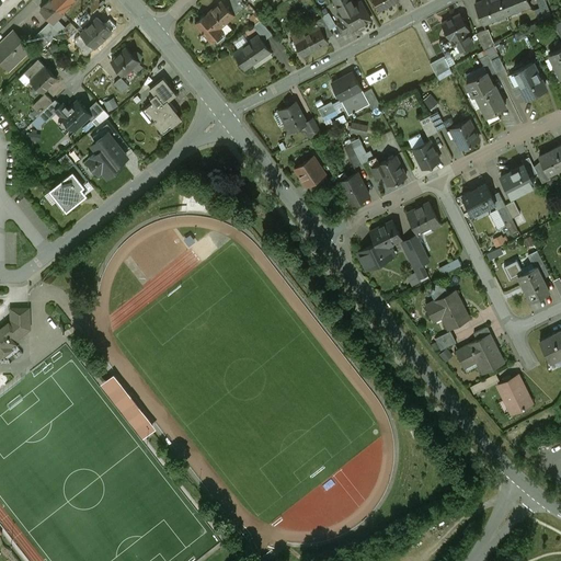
[(48,0),(41,9),(54,21),(64,11),(73,0),(48,0)]
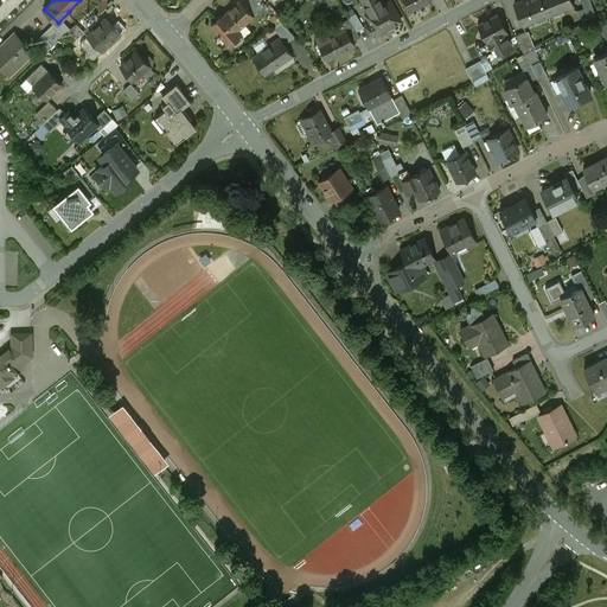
[(261,0),(243,0),(241,2),(253,17),(266,5),(261,0)]
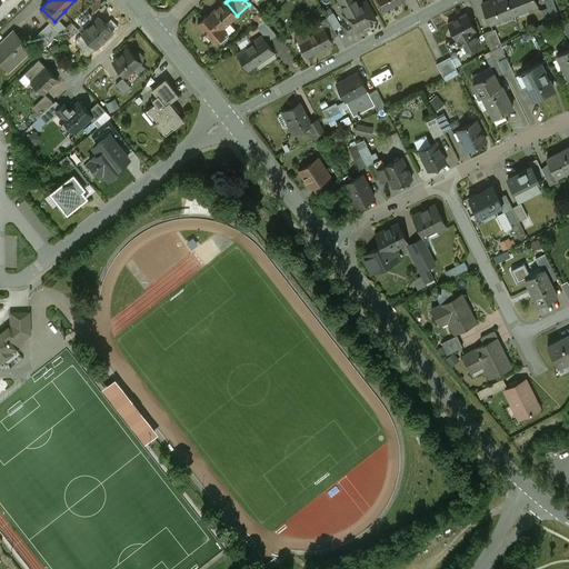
[(356,0),(338,0),(345,12),(343,13),(348,22),(343,25),(348,33),(352,31),(353,32),(376,20),(366,2),(359,6),(356,0)]
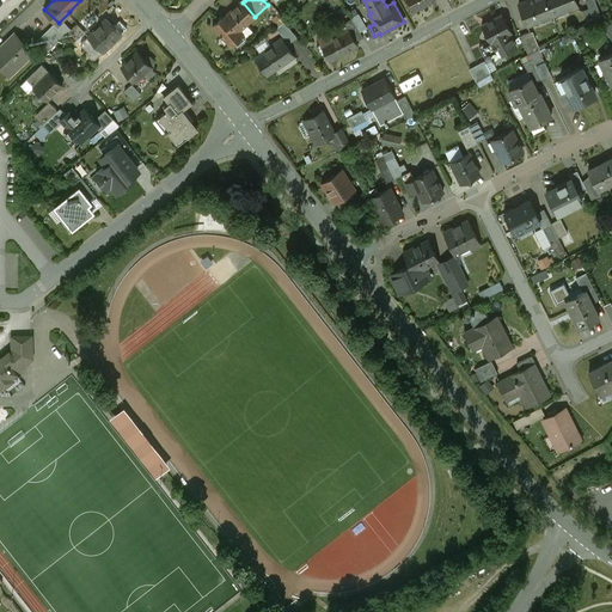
[(408,0),(414,11),(434,0),(408,0)]
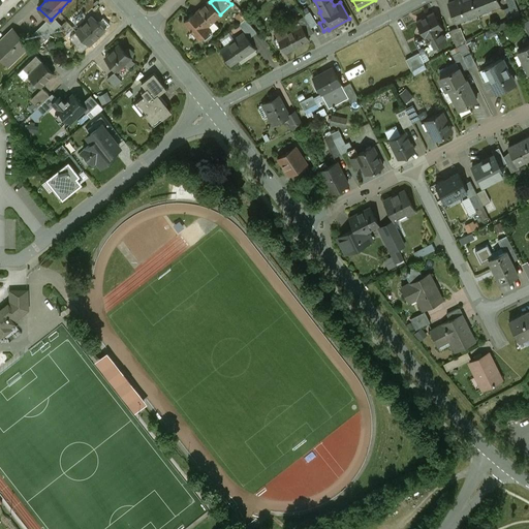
[(456,0),(457,0),(448,3),(456,23),(465,19),(465,18),(477,12),(472,0),(456,0)]
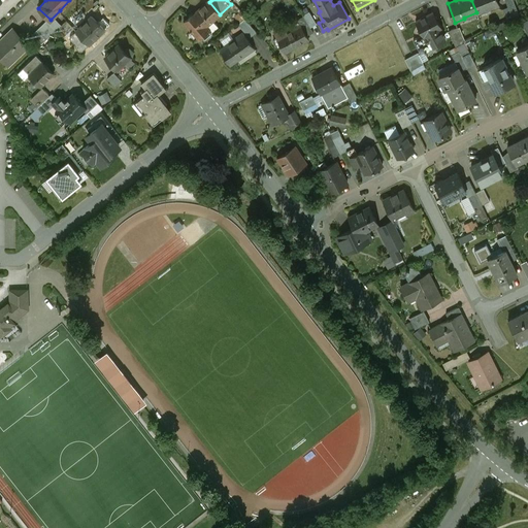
[(471,0),(476,12),(489,8),(489,9),(498,5),(496,0),(471,0)]
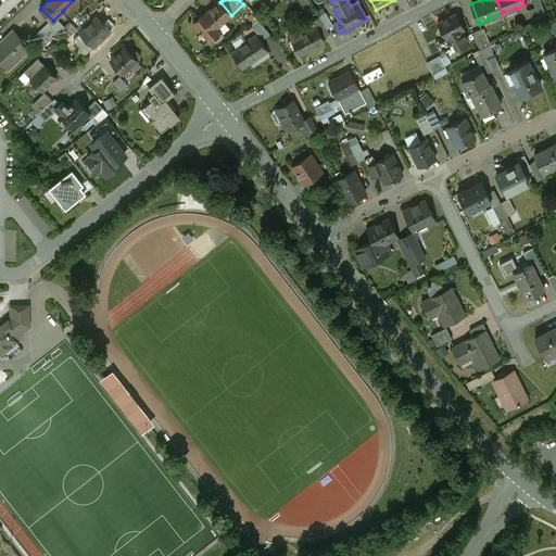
[(540,0),(531,0),(534,8),(536,12),(544,10),(540,0)]
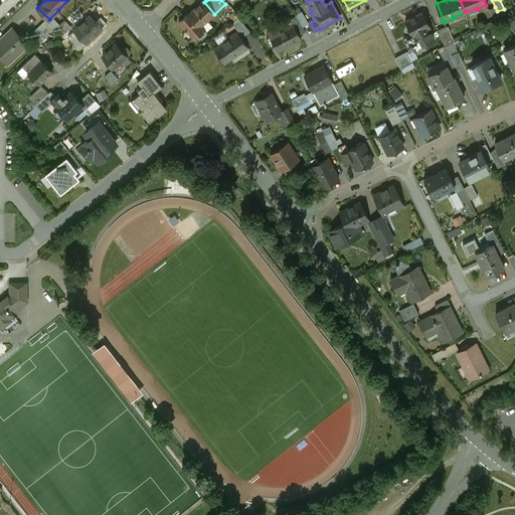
[(203,1),(189,13),(200,26),(201,25),(214,14),(204,2),(203,1)]
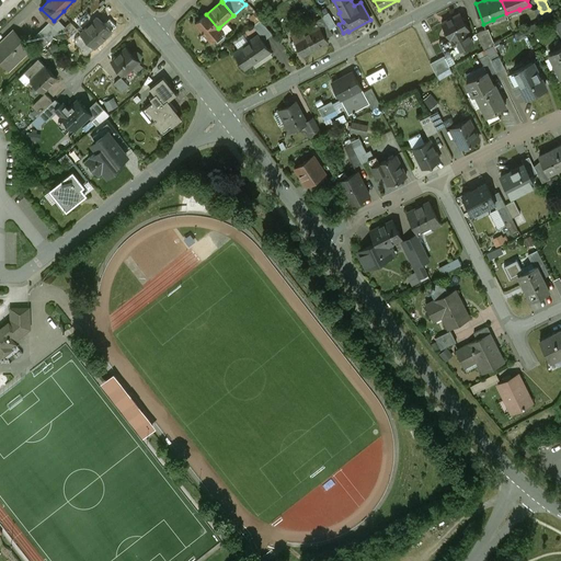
[(539,8),(534,10),(538,21),(544,19),(541,12),(539,8)]
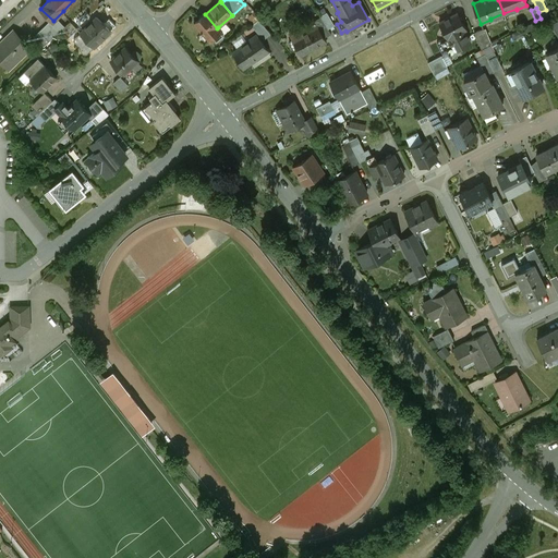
[(327,13),(320,16),(320,17),(328,29),(335,26),(327,13)]
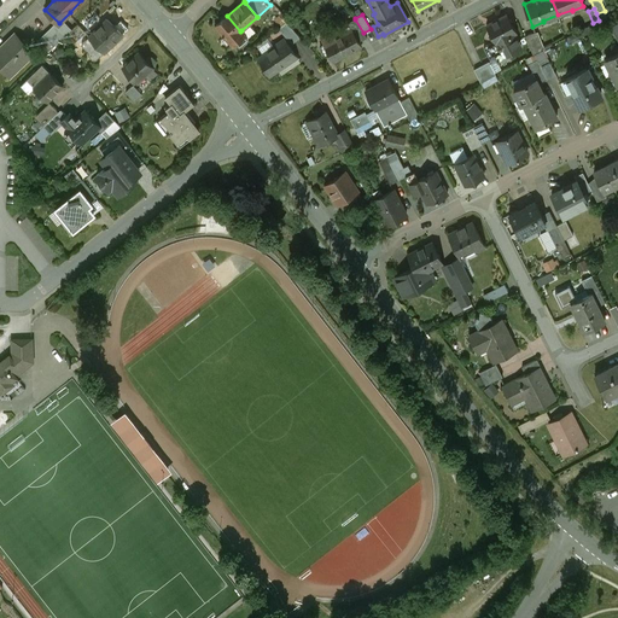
[(506,15),(487,25),(496,44),(501,41),(508,54),(520,47),(514,35),(517,34),(506,15)]
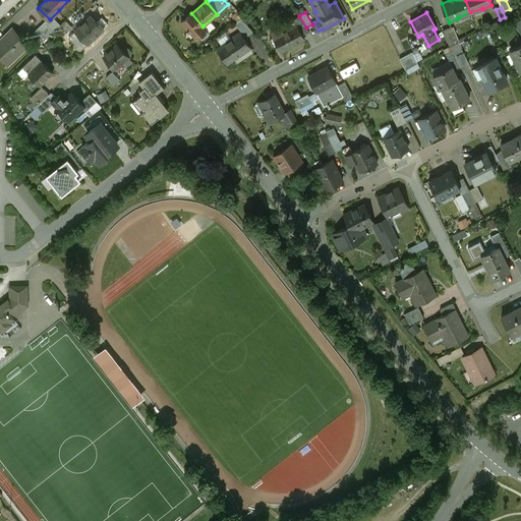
[(203,26),(191,13),(182,22),(196,39),(207,30),(204,25),(203,26)]
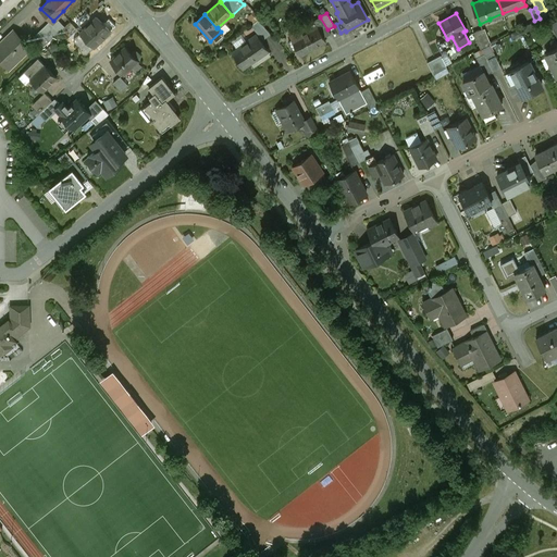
[(97,17),(78,35),(81,37),(83,35),(87,40),(94,47),(99,40),(99,41),(110,32),(97,17)]
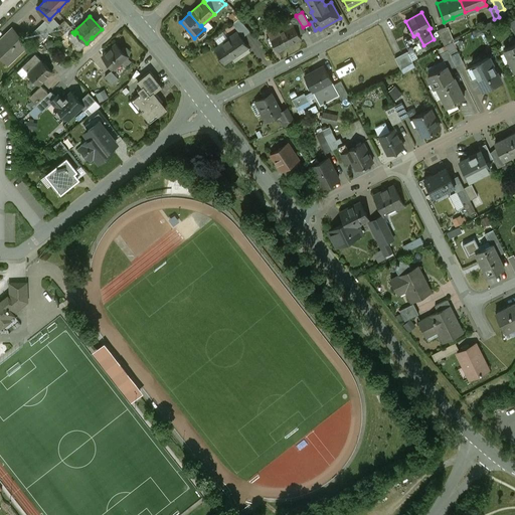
[(296,16),(289,20),(292,25),(293,24),(299,35),(306,32),(303,27),(296,16)]
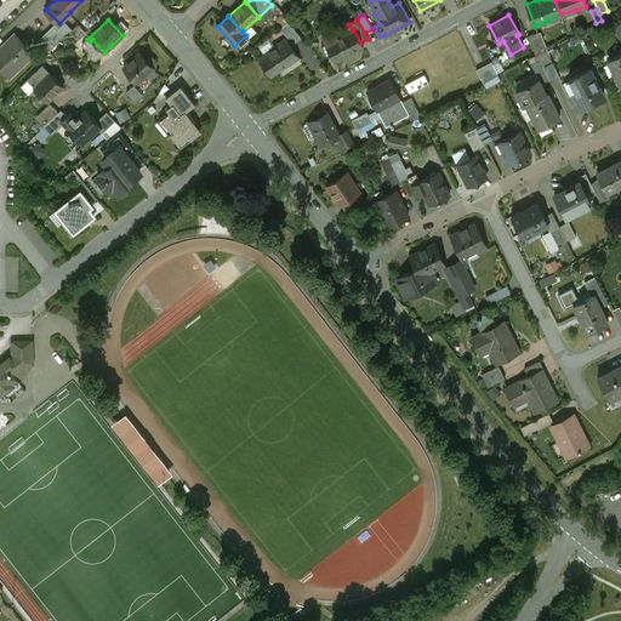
[(55,23),(43,35),(51,44),(53,46),(55,46),(67,35),(55,23)]
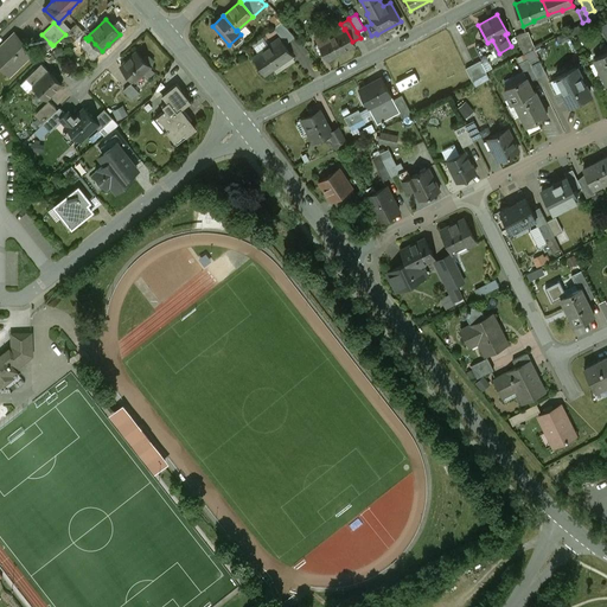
[(294,37),(281,23),(274,29),(287,43),(294,37)]
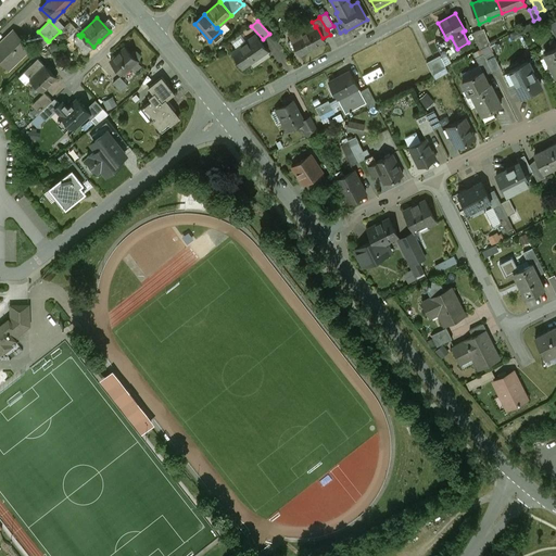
[(73,24),(63,33),(68,38),(77,29),(73,24)]
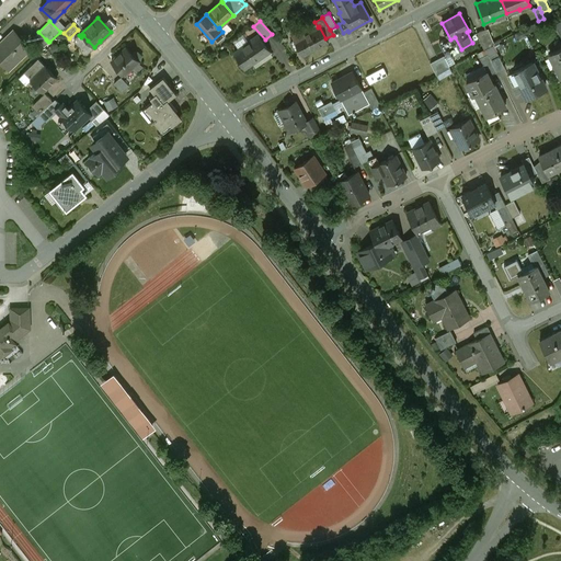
[(318,27),(305,34),(301,29),(290,34),(294,41),(290,43),(295,52),(298,49),(302,57),(318,48),(328,44),(325,38),(319,26),(318,27)]
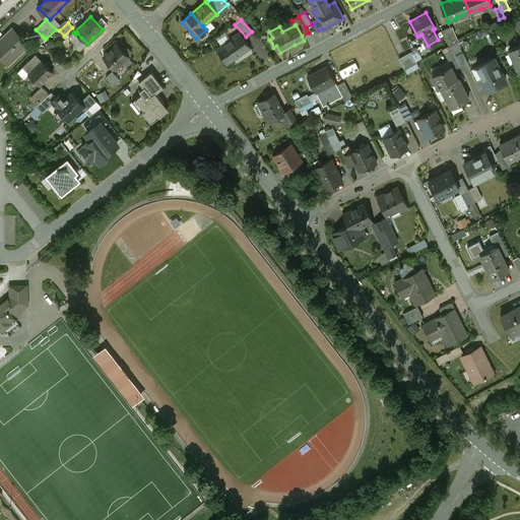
[(450,27),(442,30),(449,46),(456,43),(450,27)]
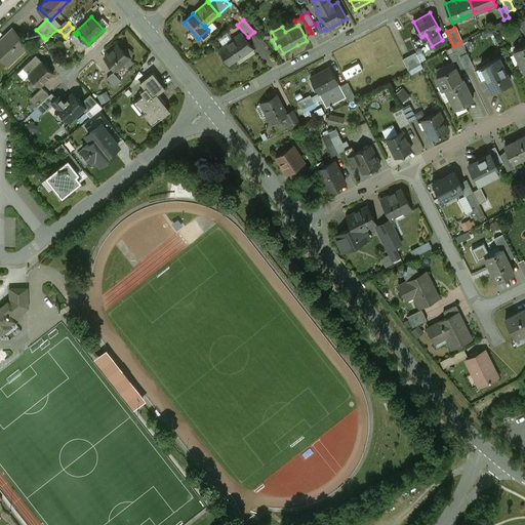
[(0,40),(0,55),(8,65),(29,45),(12,29),(0,40)]
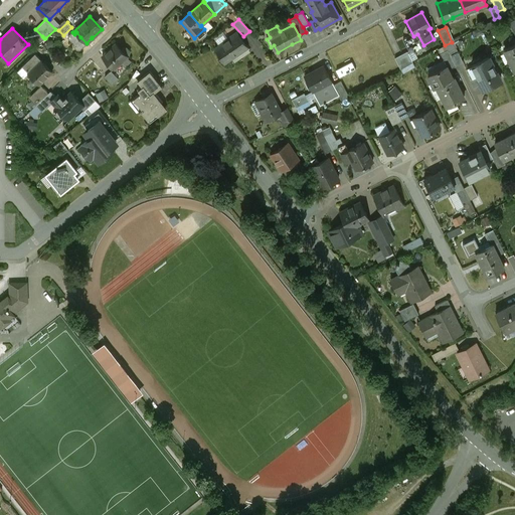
[(42,36),(35,29),(31,33),(38,40),(42,36)]
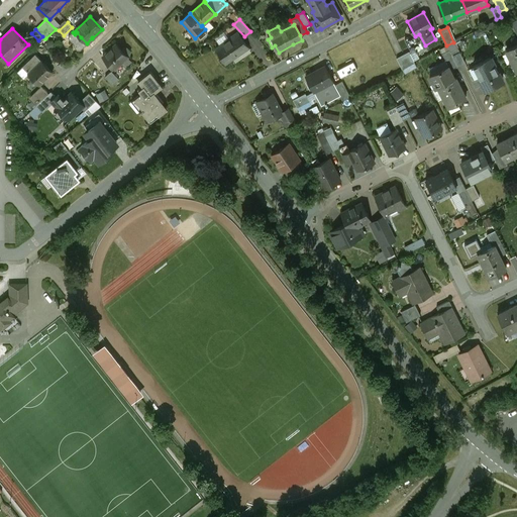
[(238,33),(229,39),(216,49),(225,64),(248,47),(238,33)]
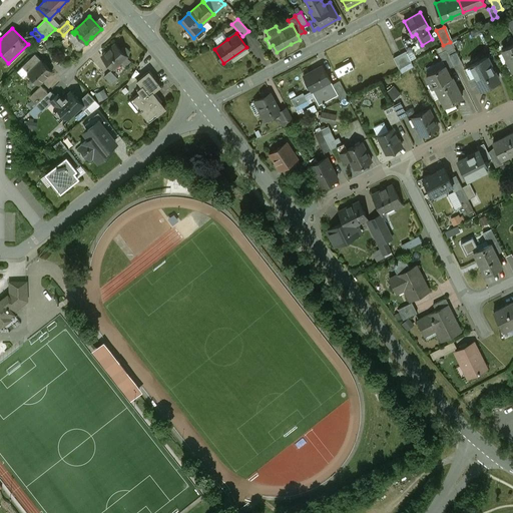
[(80,37),(73,43),(73,46),(77,49),(79,49),(86,43),(80,37)]
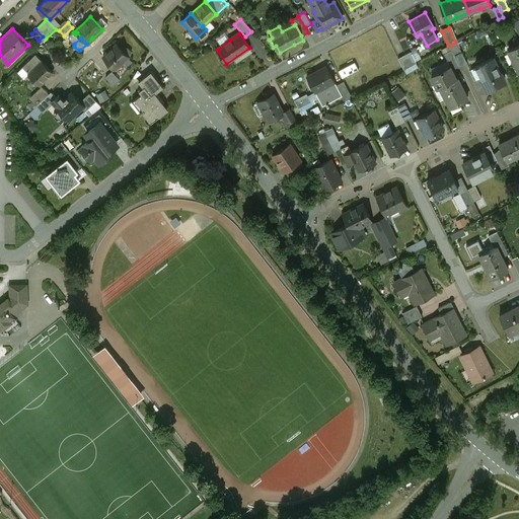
[(123,50),(117,44),(102,57),(115,69),(123,63),(127,67),(132,62),(128,58),(130,56),(131,52),(127,48),(123,49),(123,50)]
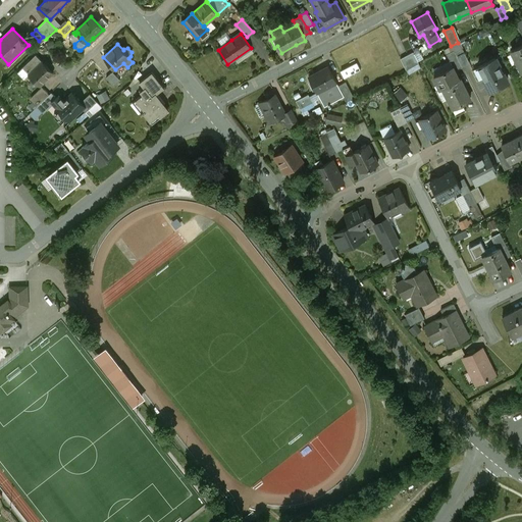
[(521,44),(511,50),(517,62),(514,63),(519,73),(521,71),(521,44)]
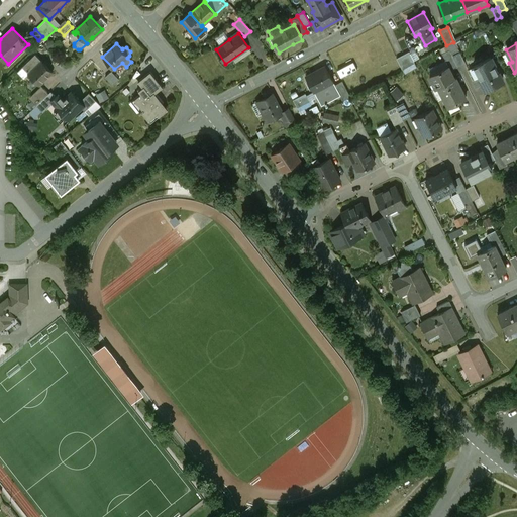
[(466,63),(457,47),(450,52),(457,67),(466,63)]
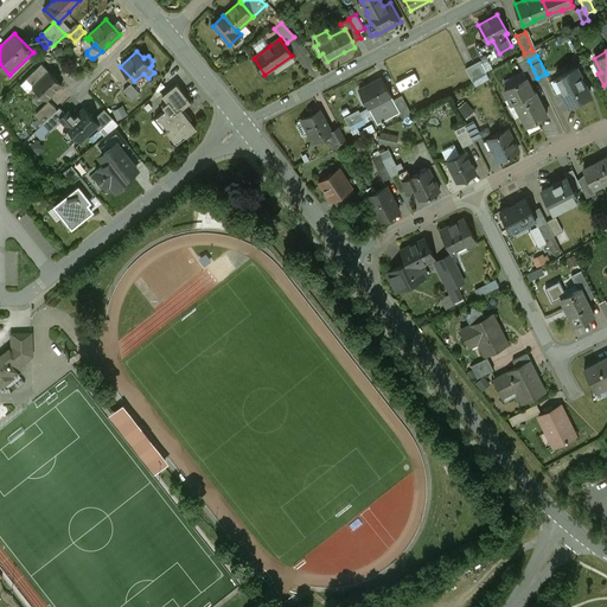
[(529,61),(528,58),(519,63),(529,82),(537,78),(529,61)]
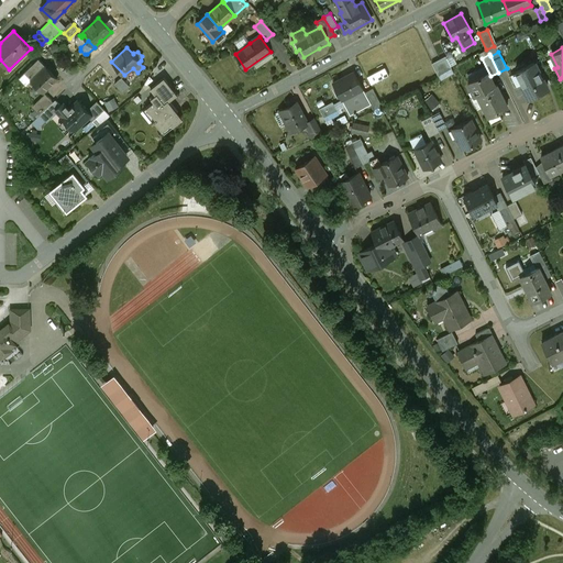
[(445,56),(432,64),(438,76),(452,68),(445,56)]
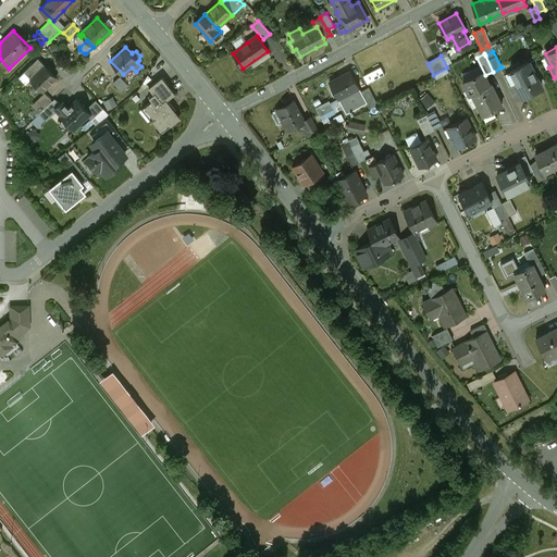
[(38,58),(24,72),(31,78),(45,65),(38,58)]
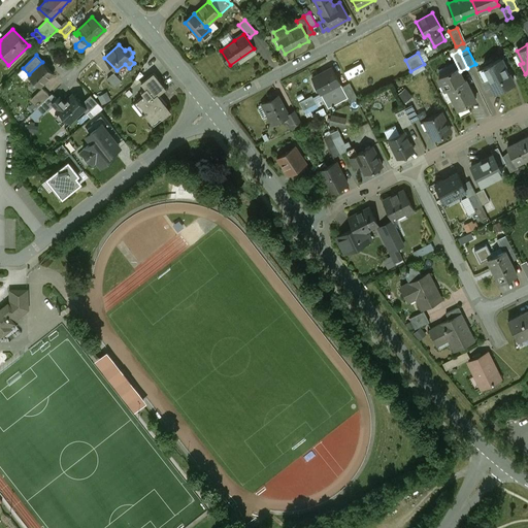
[(501,58),(484,67),(484,68),(485,67),(491,78),(490,78),(494,89),(503,85),(504,87),(513,81),(501,58)]
